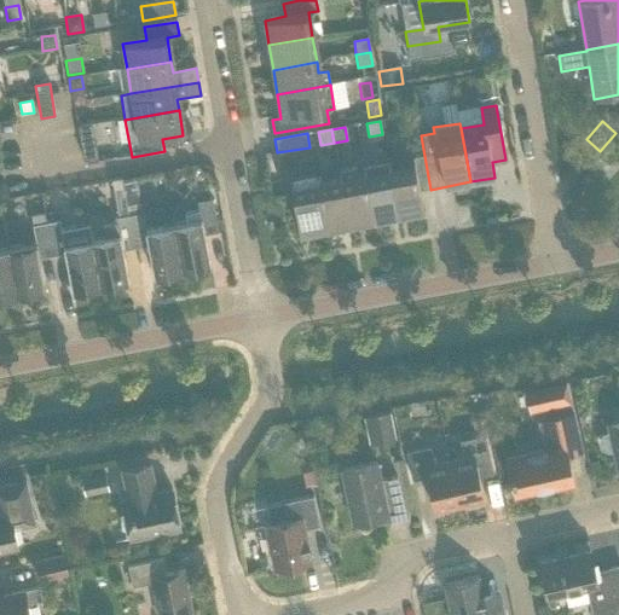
[(96,144),(81,146),(84,166),(99,163),(96,144)]
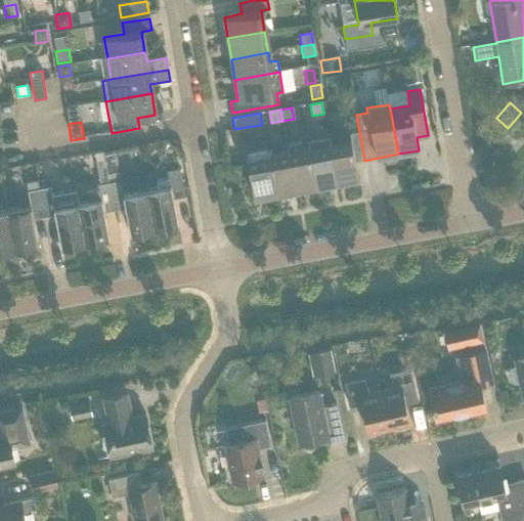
[(355,162),(364,161),(359,132),(349,134),(351,142),(330,146),(337,184),(358,180),(355,162)]
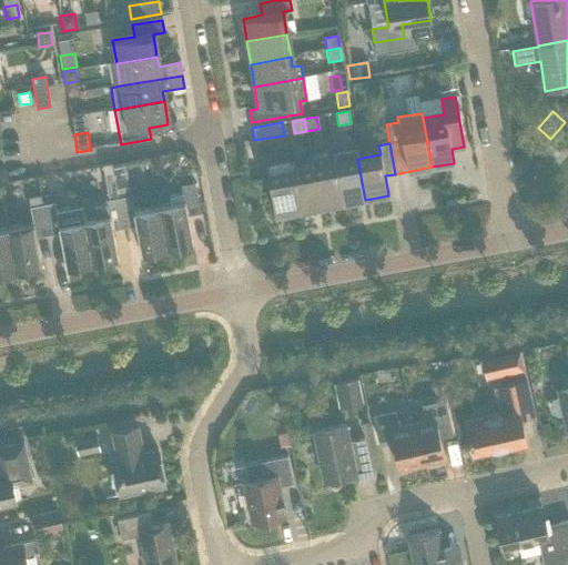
[(365,200),(357,159),(356,150),(333,154),(335,163),(343,203),(365,200)]
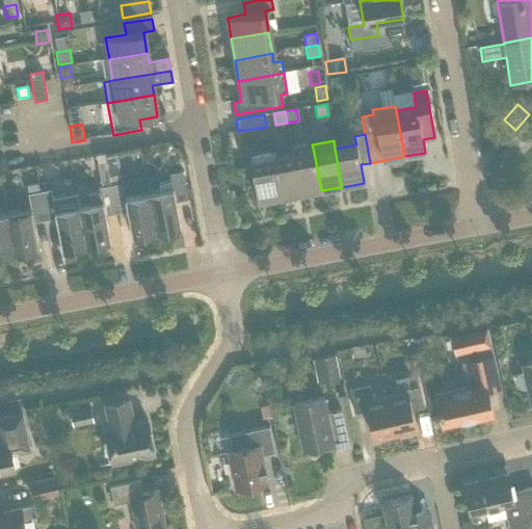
[(314,153),(308,154),(306,146),(291,149),(293,157),(300,194),(321,190),(314,153)]
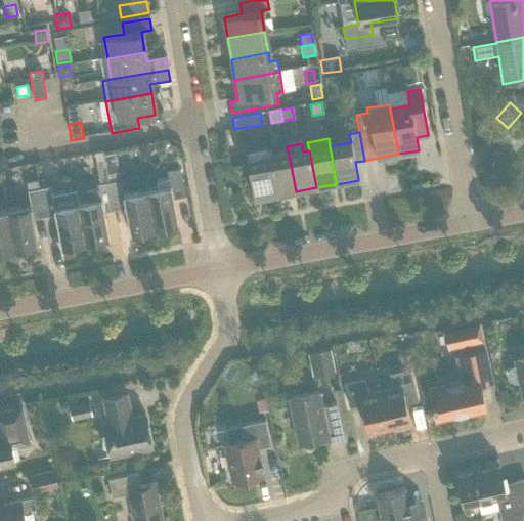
[(275,196),(268,158),(266,150),(246,155),(247,162),(255,200),(275,196)]
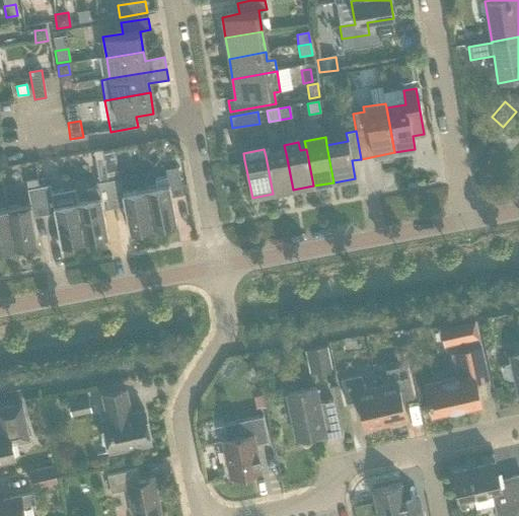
[(293,190),(286,153),(266,156),(273,194),(293,190)]
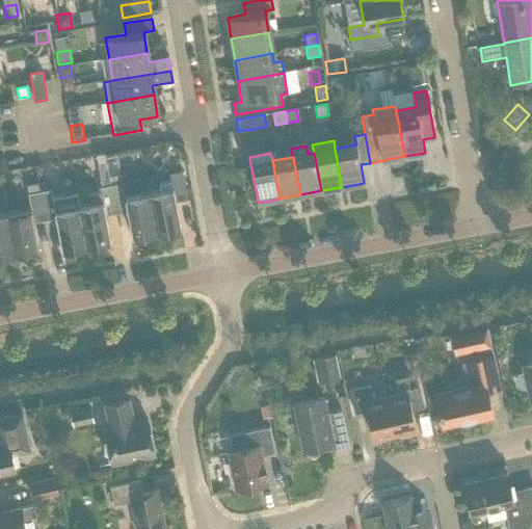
[(160,192),(149,194),(157,234),(181,230),(176,203),(187,201),(182,173),(170,175),(171,183),(159,185),(160,192)]
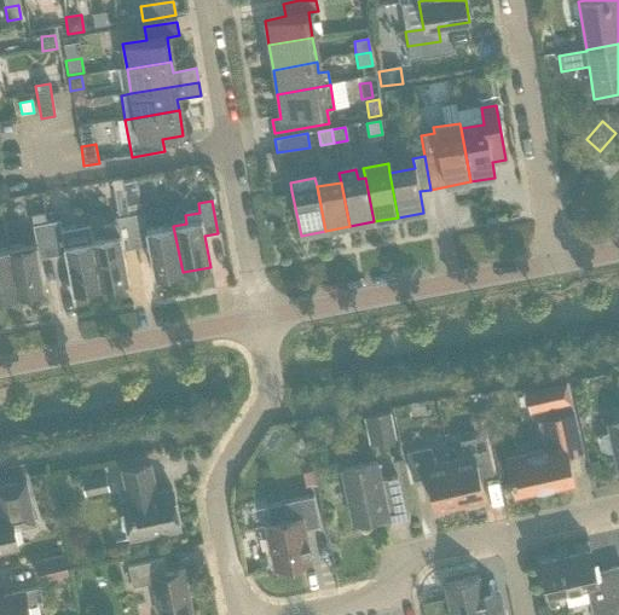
[(155,278),(183,272),(173,226),(146,232),(143,214),(129,216),(136,249),(149,247),(155,278)]
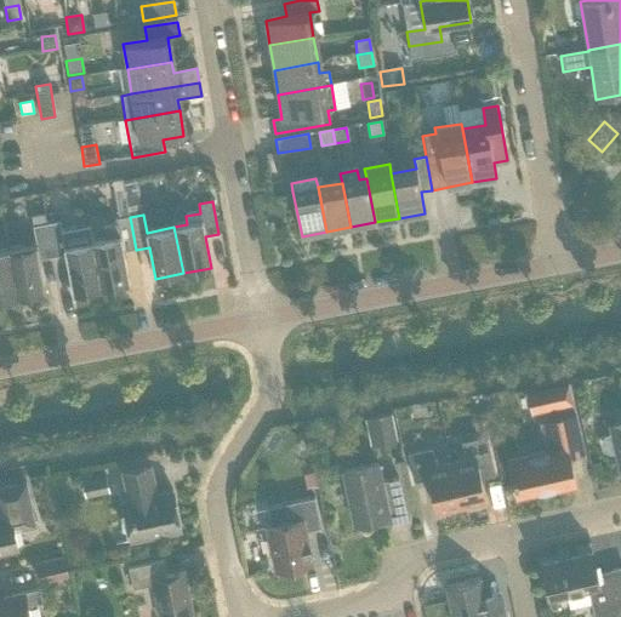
[(45,216),(32,218),(33,228),(46,226),(45,216)]
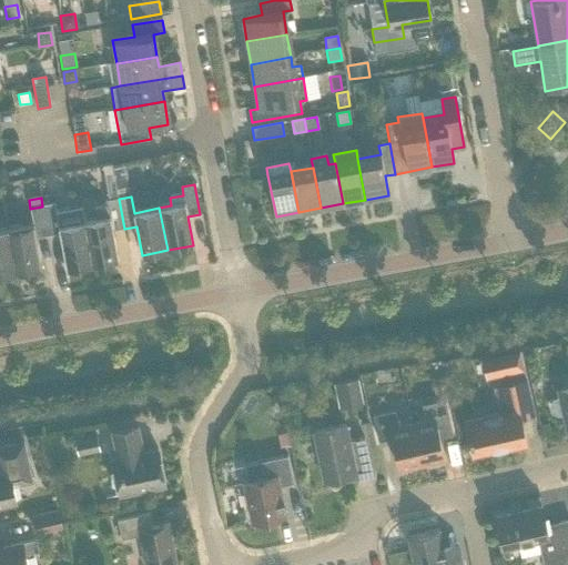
[(112,231),(124,229),(119,199),(107,201),(108,207),(94,209),(97,220),(84,222),(92,264),(118,260),(112,231)]
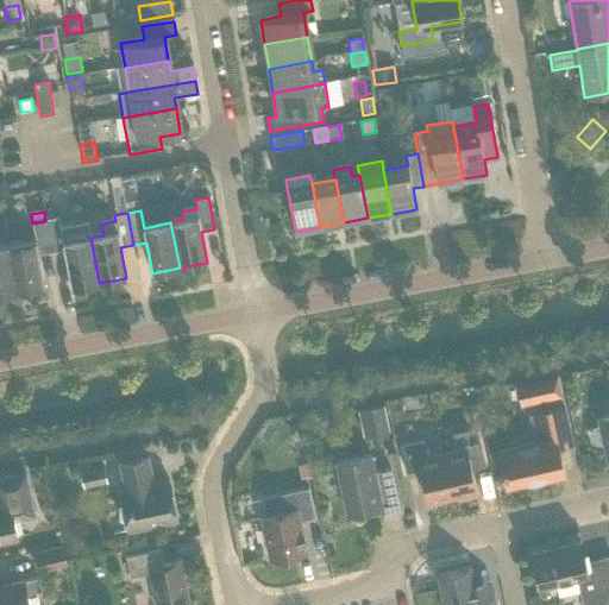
[(64,251),(71,288),(99,283),(90,238),(63,244),(58,219),(45,221),(51,253),(64,251)]
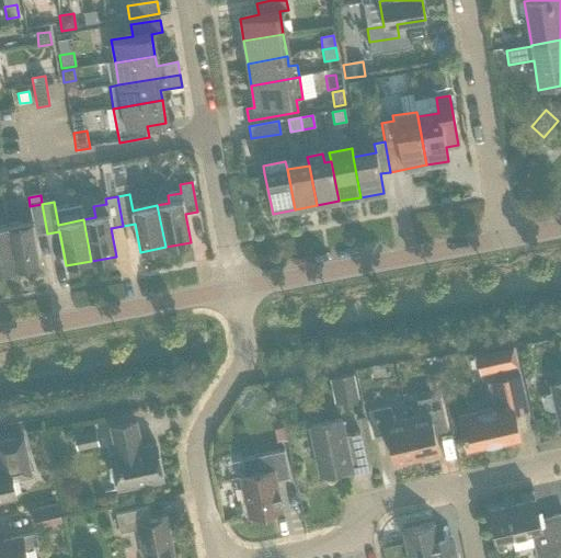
[(36,236),(47,234),(42,204),(30,206),(33,223),(8,227),(15,269),(41,264),(36,236)]
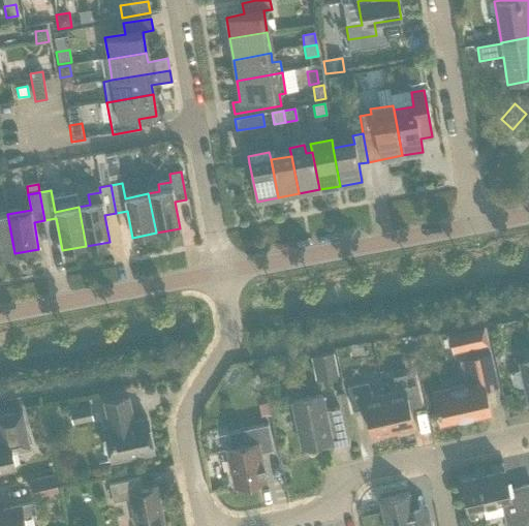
[(0,255),(14,253),(7,214),(0,215),(0,255)]
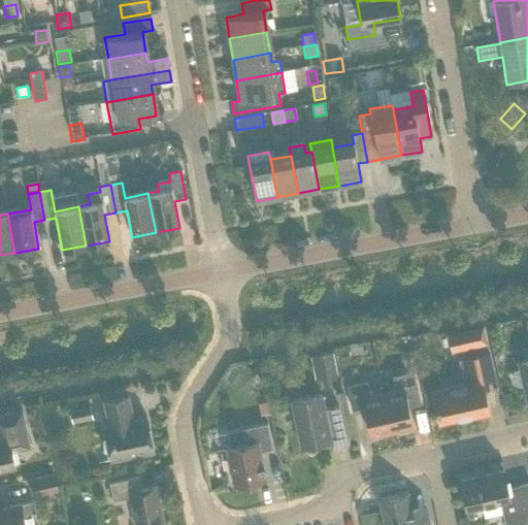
[(483,325),(458,330),(462,350),(487,345),(483,325)]
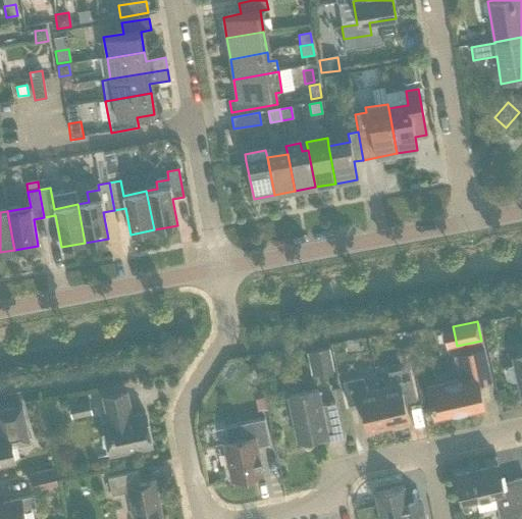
[(483,408),(478,384),(490,381),(483,352),(461,357),(463,368),(459,372),(462,384),(449,387),(445,385),(428,388),(434,419),(483,408)]
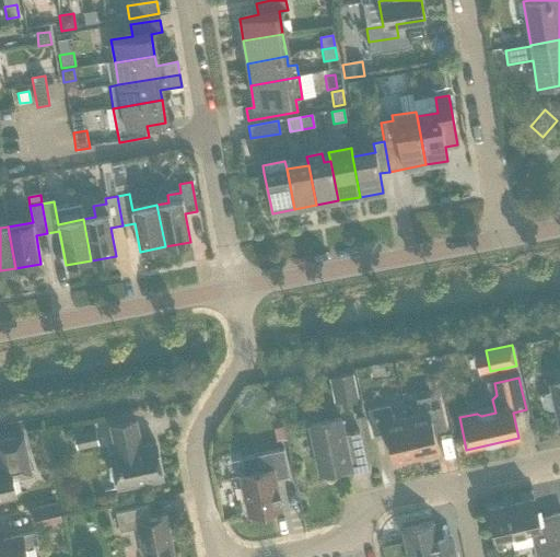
[(330,385),(334,402),(356,396),(352,380),(330,385)]
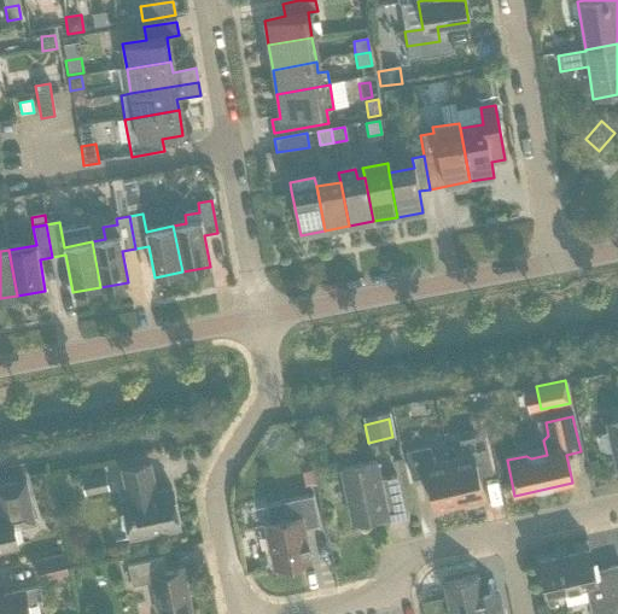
[(485,419),(471,421),(474,433),(489,431),(485,419)]
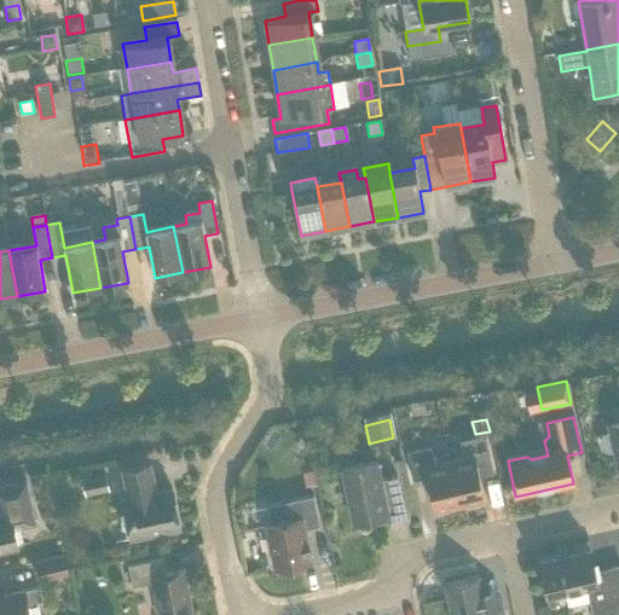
[(618,423),(609,425),(612,435),(608,436),(603,439),(601,442),(602,450),(607,452),(612,452),(615,451),(618,466),(618,423)]
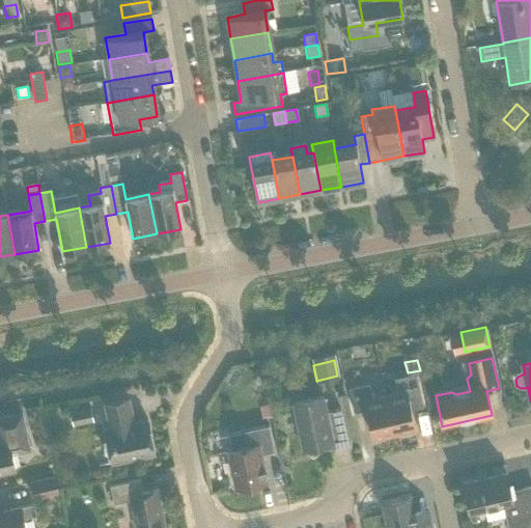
[(395,379),(398,394),(386,397),(394,436),(415,432),(411,411),(423,408),(416,374),(395,379)]
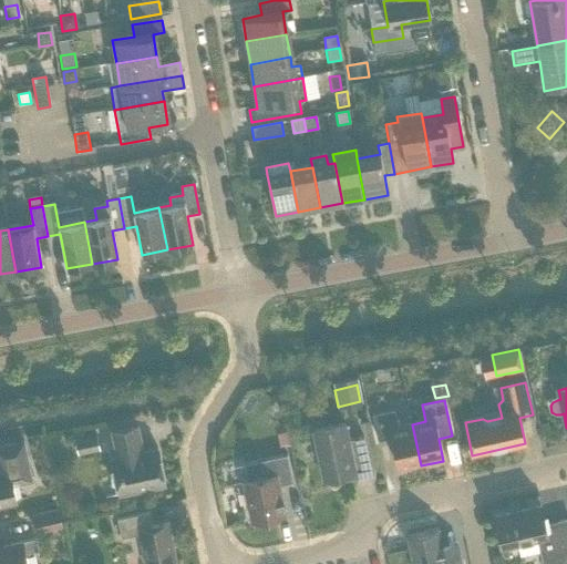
[(399,471),(421,465),(412,424),(398,428),(394,411),(372,416),(378,442),(391,439),(399,471)]
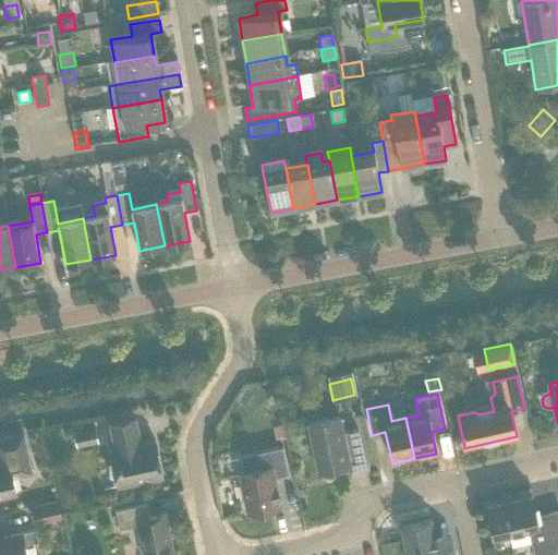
[(348,468),(349,472),(366,469),(358,432),(342,435),(339,419),(308,425),(318,473),(348,468)]
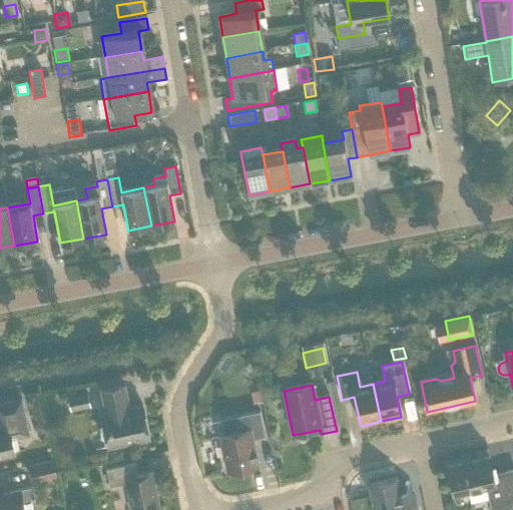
[(101,416),(108,449),(149,440),(142,407),(129,410),(124,386),(101,391),(106,415),(101,416)]
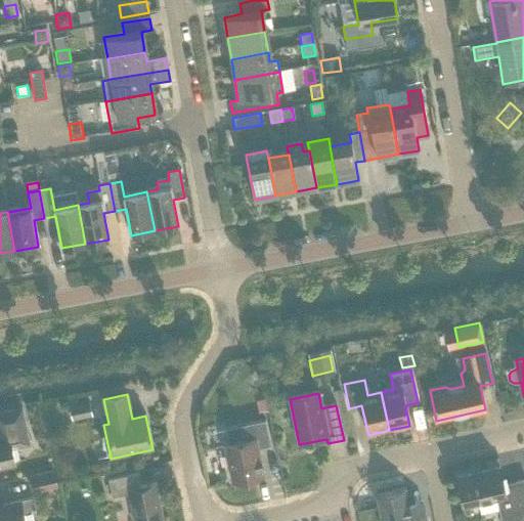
[(93,418),(89,401),(69,405),(72,422),(93,418)]
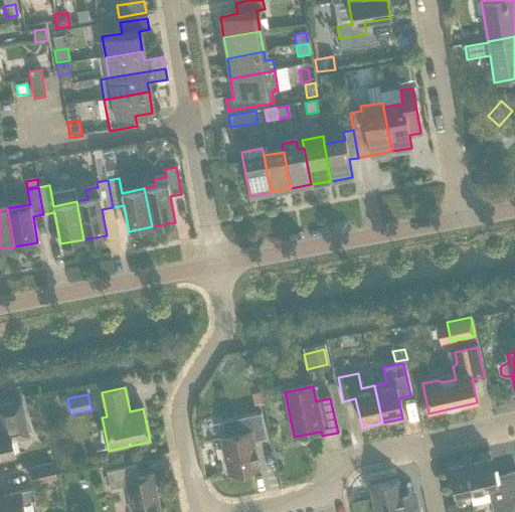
[(0,460),(15,457),(12,441),(28,437),(21,402),(0,406),(0,460)]
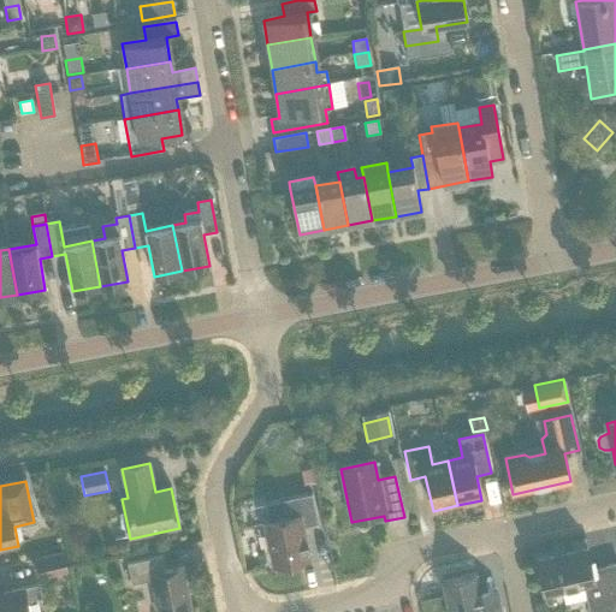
[(309,560),(303,528),(319,524),(312,494),(265,505),(268,523),(264,523),(273,568),(309,560)]
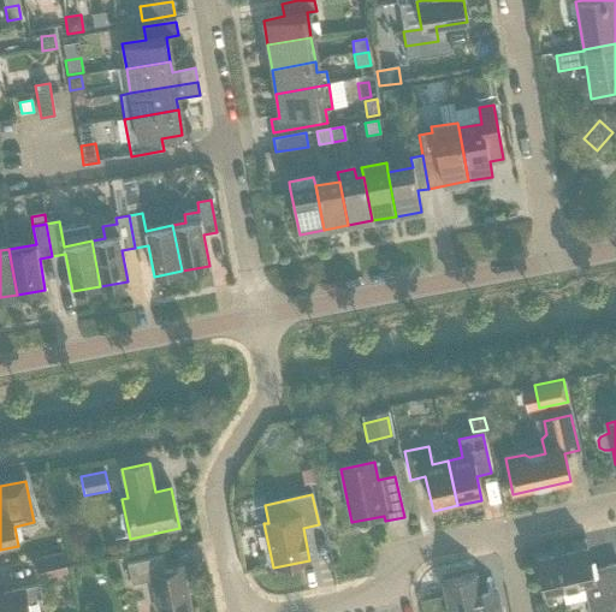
[(538,562),(546,598),(585,588),(590,611),(611,611),(615,600),(615,566),(592,572),(587,551),(538,562)]
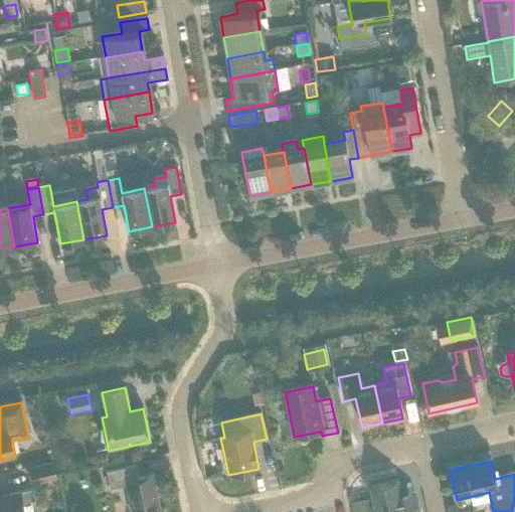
[(28,470),(32,486),(55,480),(52,465),(28,470)]
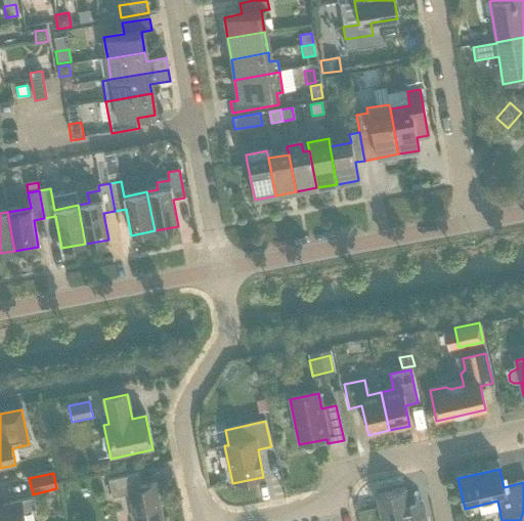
[(129,494),(134,520),(163,520),(156,485),(140,488),(137,475),(108,481),(112,498),(129,494)]
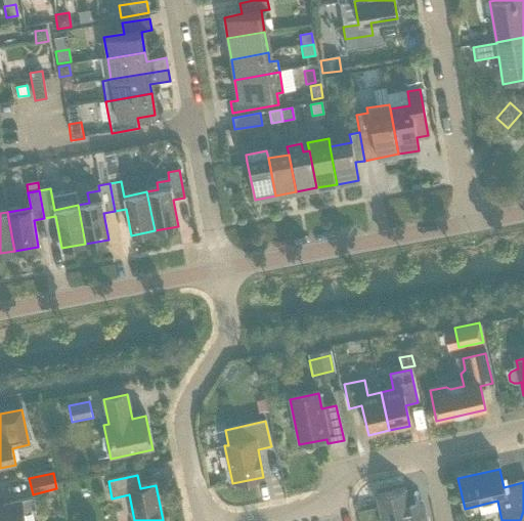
[(426,520),(423,503),(408,506),(405,490),(377,496),(381,520),(426,520)]
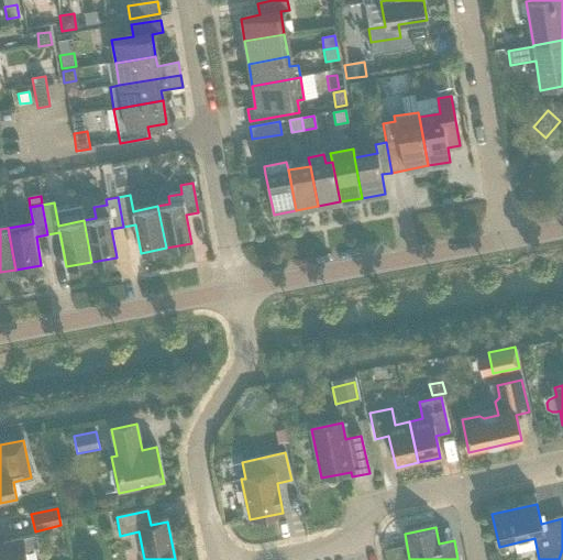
[(26,559),(25,550),(39,548),(36,536),(0,544),(0,559),(26,559)]
